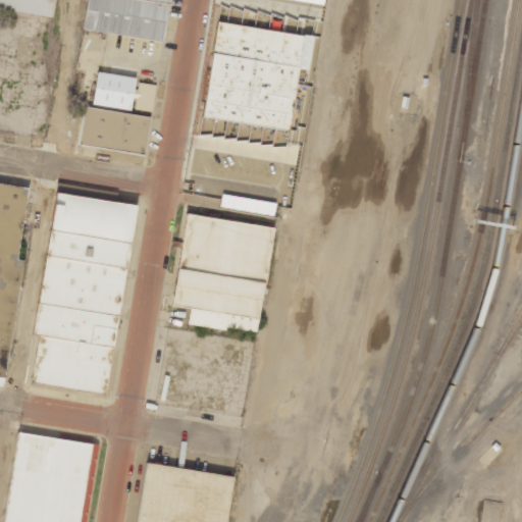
[(0,0),(54,0),(52,16),(0,7),(0,0)]
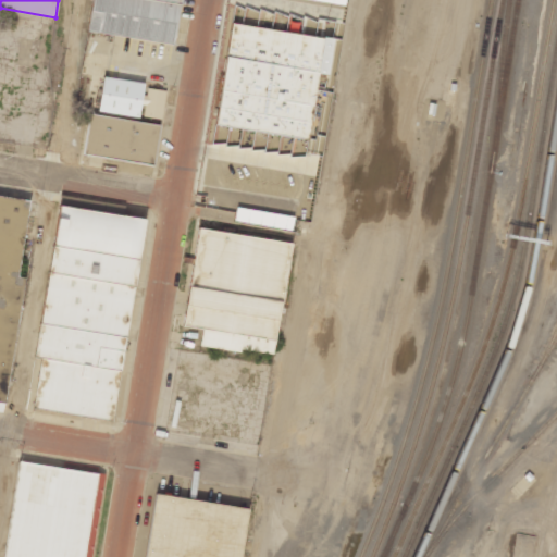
[(91,0),(180,0),(173,42),(114,34),(87,29),(91,0)]
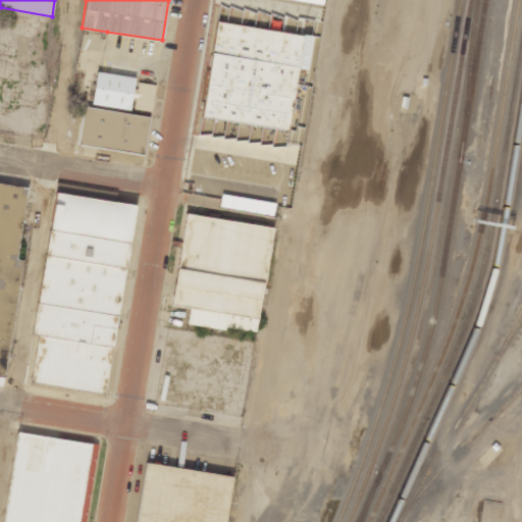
[(216,20),(303,35),(290,131),(201,114),(216,20)]
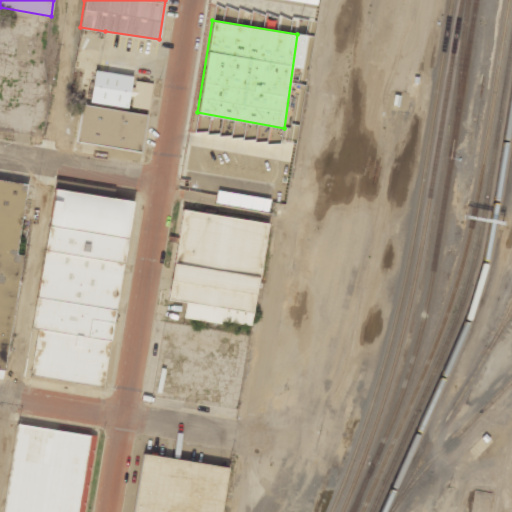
[(94,69),(89,101),(127,107),(129,95),(132,95),(131,105),(148,108),(152,83),(135,79),(134,86),(130,85),(132,75),(99,70),(94,69)]
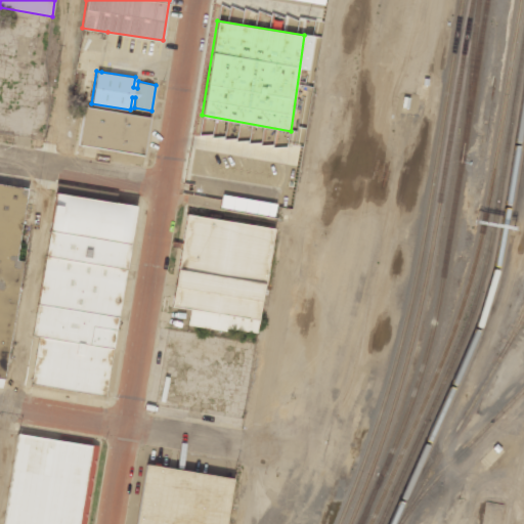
[(84,106),(78,145),(143,156),(149,118),(84,106)]
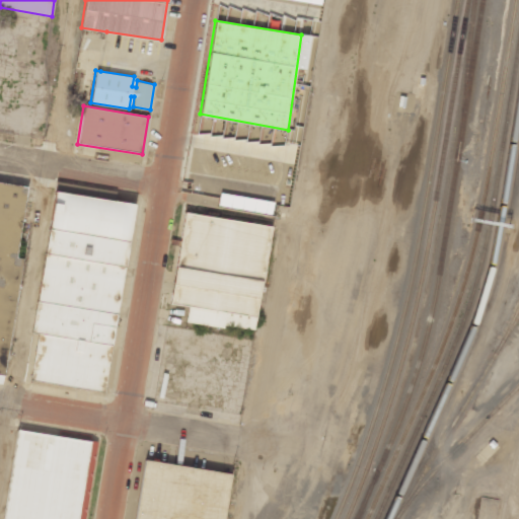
[(0,183),(0,374),(2,375),(20,260),(14,258),(25,188),(0,183)]
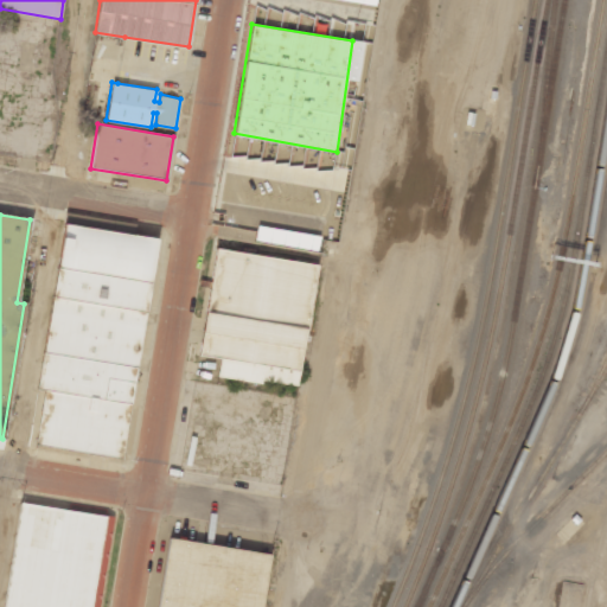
[(64,224),(57,268),(151,283),(158,241),(64,224)]
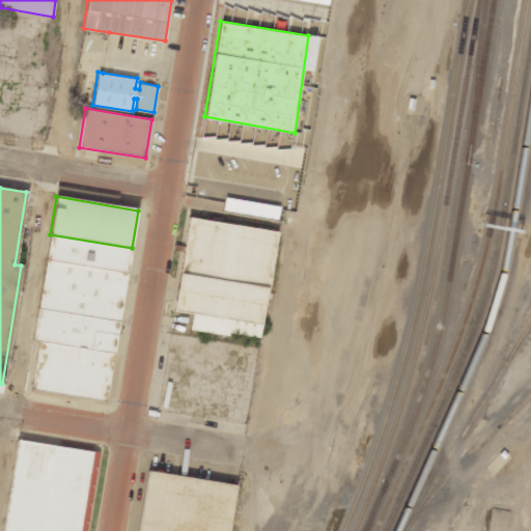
[(277,219),(279,206),(224,198),(222,211),(277,219)]
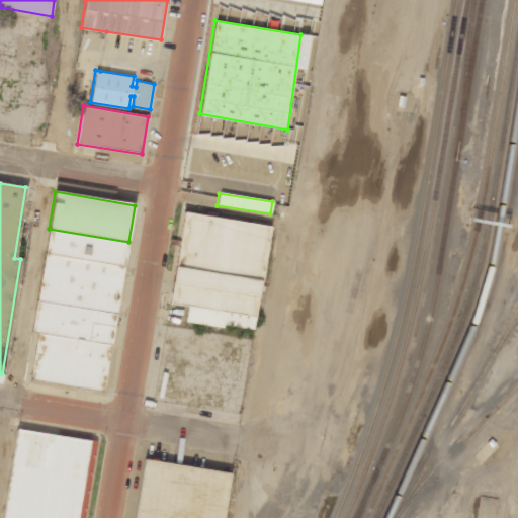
[(182,214),(167,301),(185,305),(182,321),(221,327),(221,325),(249,330),(266,228),(182,214)]
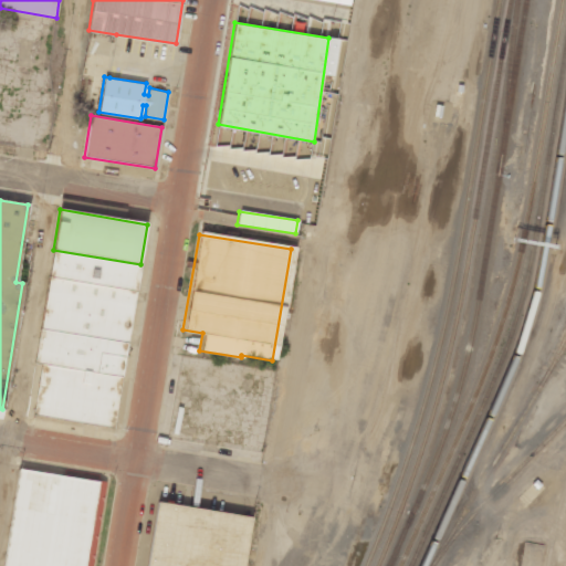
[(53,250),(49,278),(135,291),(136,291),(140,264),(53,250)]
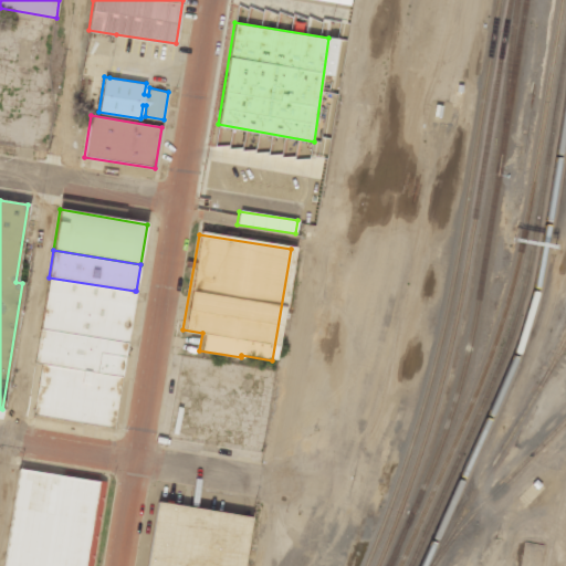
[(49,278),(41,329),(127,343),(135,291),(49,278)]
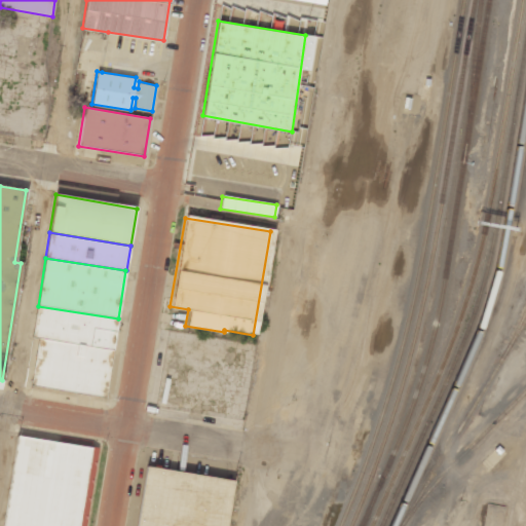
[(38,306),(33,336),(38,337),(113,349),(118,318),(38,306)]
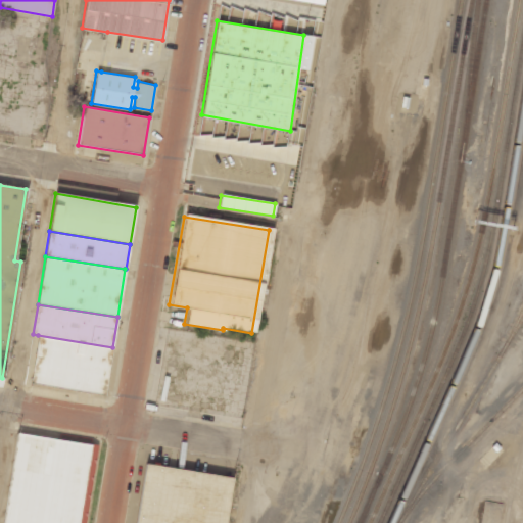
[(104,394),(112,347),(38,335),(31,383),(104,394)]
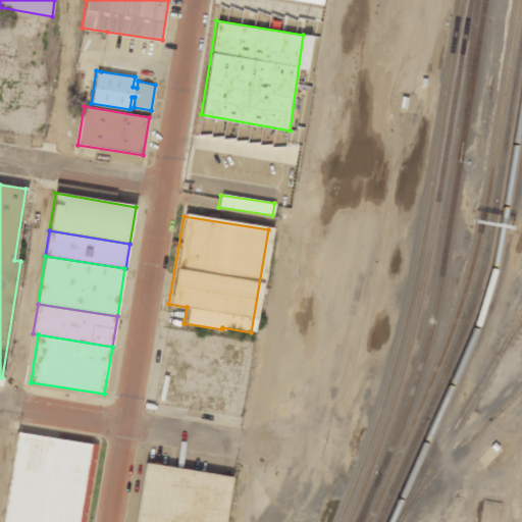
[(16,431),(1,521),(84,521),(97,445),(16,431)]
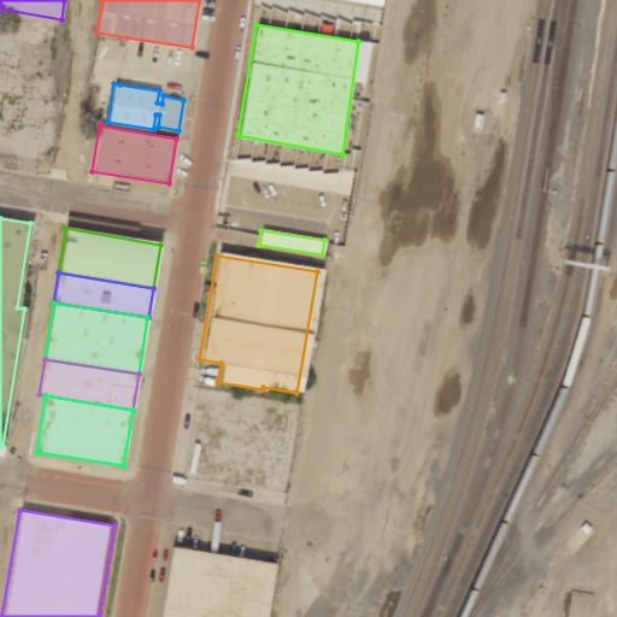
[(174,547),(160,616),(265,616),(275,564),(174,547)]
